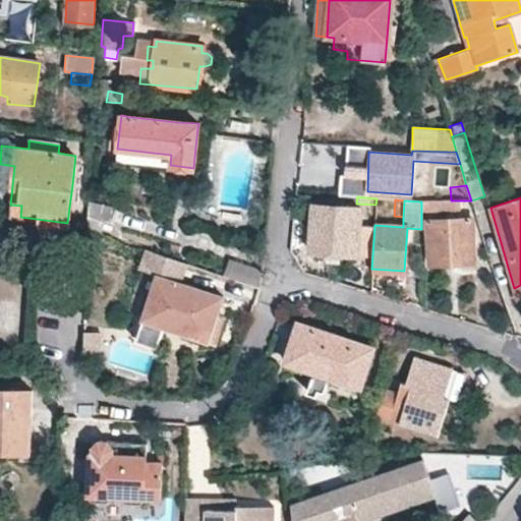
[(101,232),(104,222),(112,223),(115,208),(91,203),(88,201),(85,227),(101,232)]
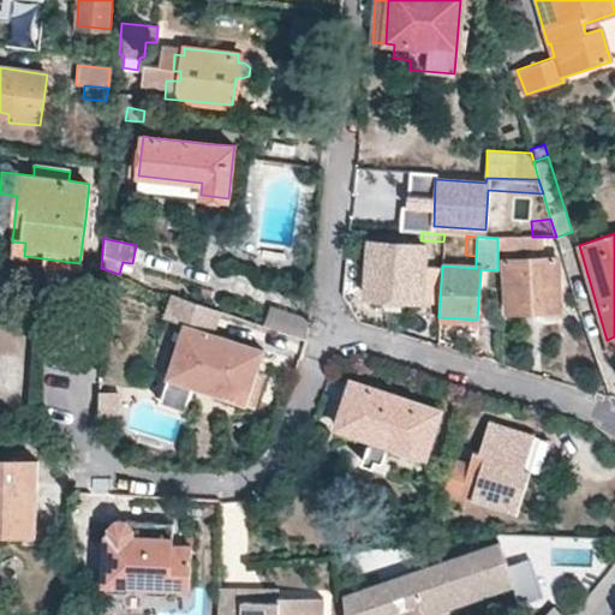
[(12,242),(11,255),(24,256),(25,243),(12,242)]
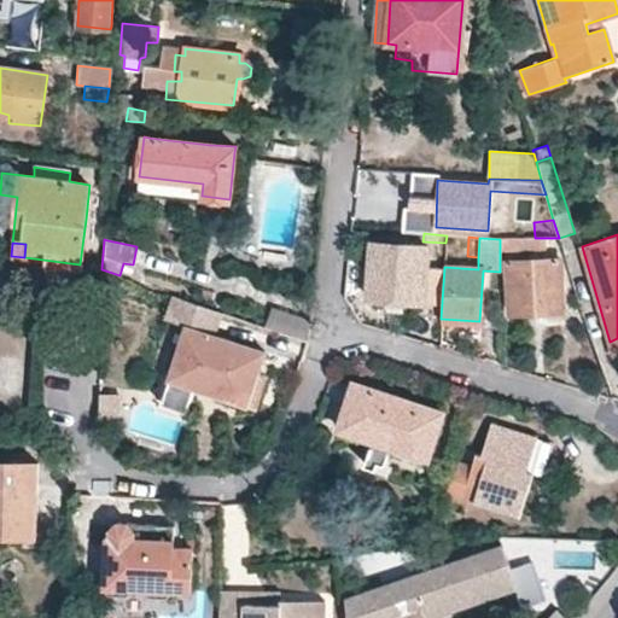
[(372,243),(366,297),(442,302),(444,267),(425,266),(426,246),(372,243)]
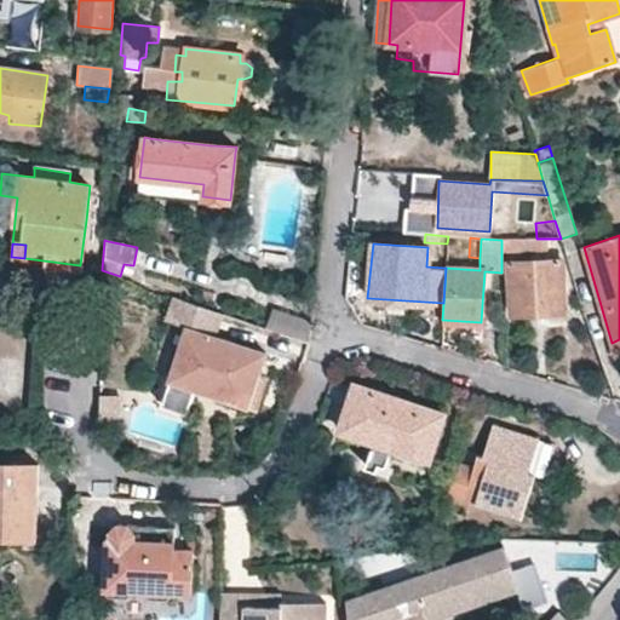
[(509,263),(511,314),(563,311),(561,260),(509,263)]
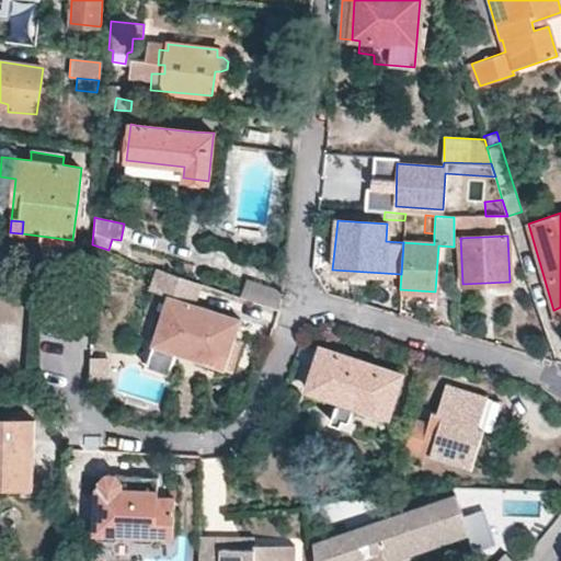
[(0,248),(0,271),(9,272),(9,249),(0,248)]
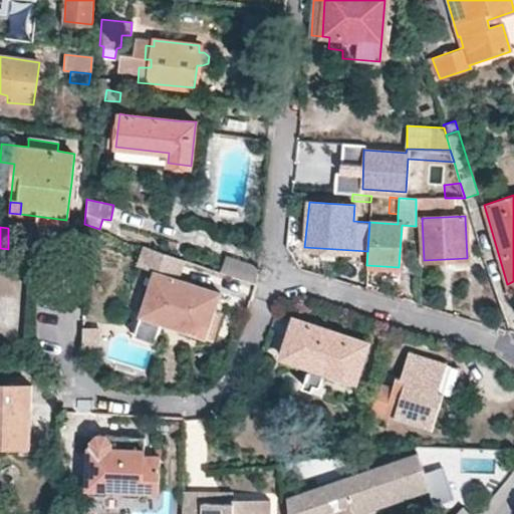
[(183,280),(189,260),(161,250),(155,271),(143,308),(140,314),(171,325),(205,336),(214,310),(218,297),(219,294),(219,292),(183,280)]
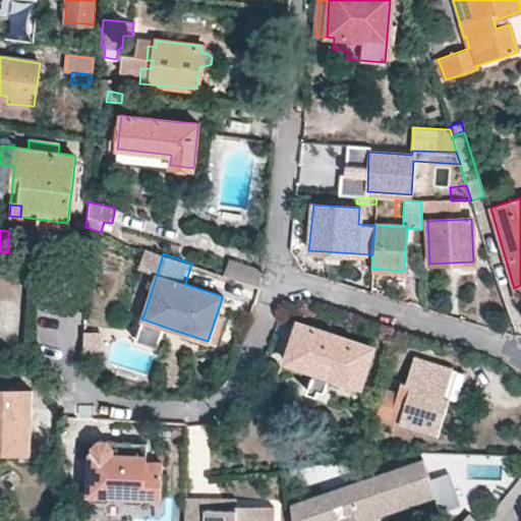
[(224,273),(258,283),(263,266),(229,256),(224,273)]
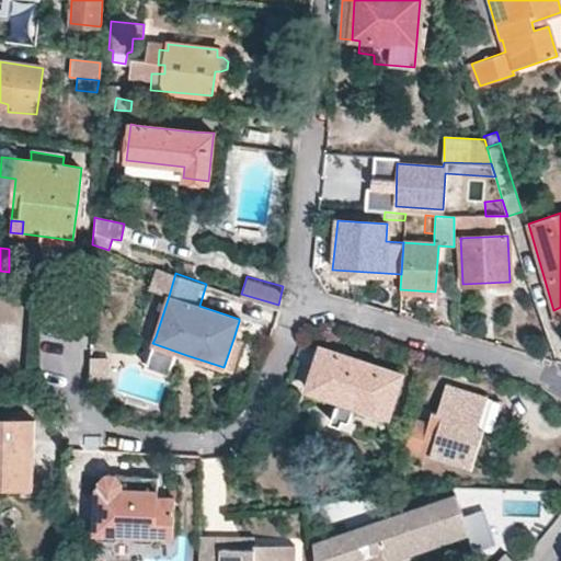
[(224,367),(230,369),(240,340),(233,339),(224,367)]
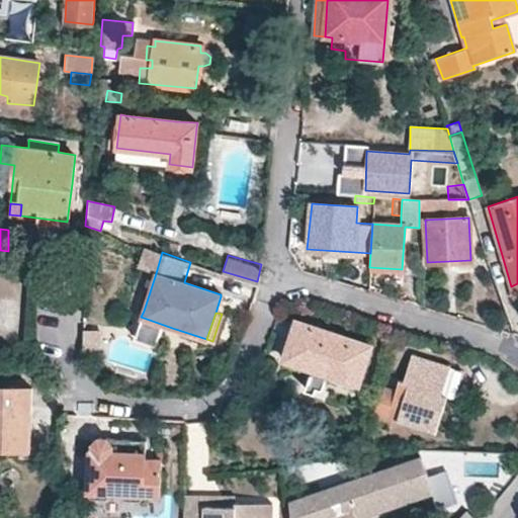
[(296,321),(283,358),(324,371),(323,377),(356,387),(371,345),(353,338),(322,328),(304,322),(296,321)]
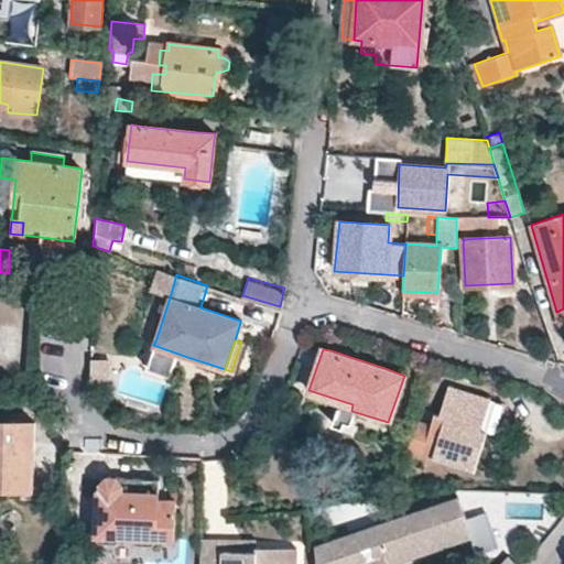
[(90,357),(93,378),(110,376),(108,355),(90,357)]
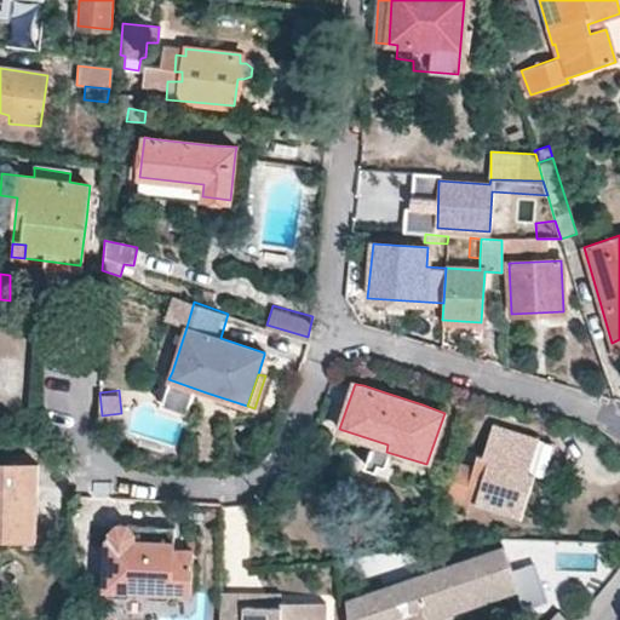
[(521,516),(533,476),(526,474),(537,440),(492,425),(482,458),(488,459),(476,504),(486,505),(521,516)]
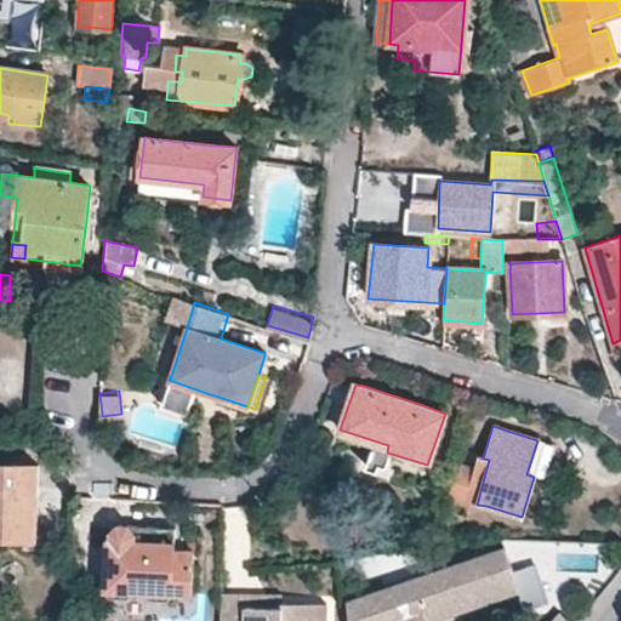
[(543,443),(537,440),(527,474),(534,477),(543,443)]
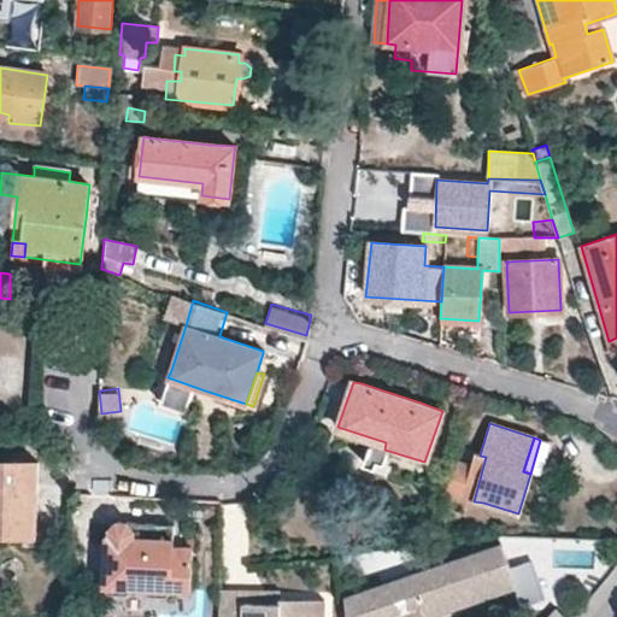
[(0,533),(24,534),(24,492),(36,491),(36,472),(37,462),(0,460),(0,533)]
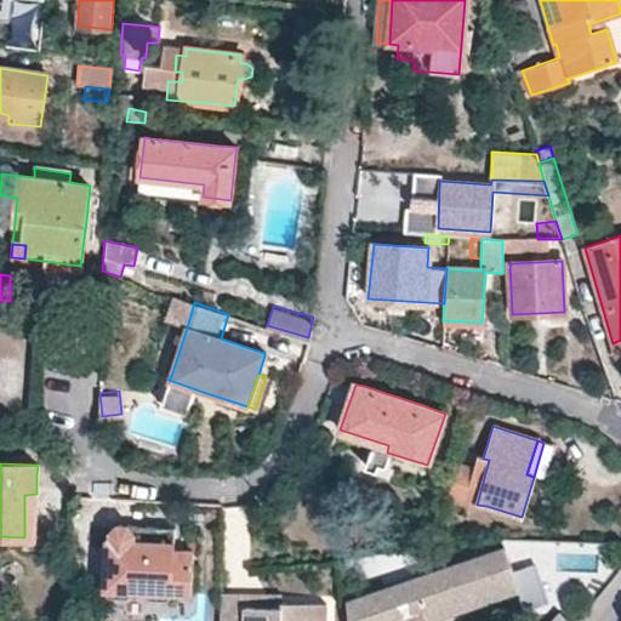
[(24,537),(35,536),(36,494),(24,495),(24,537)]
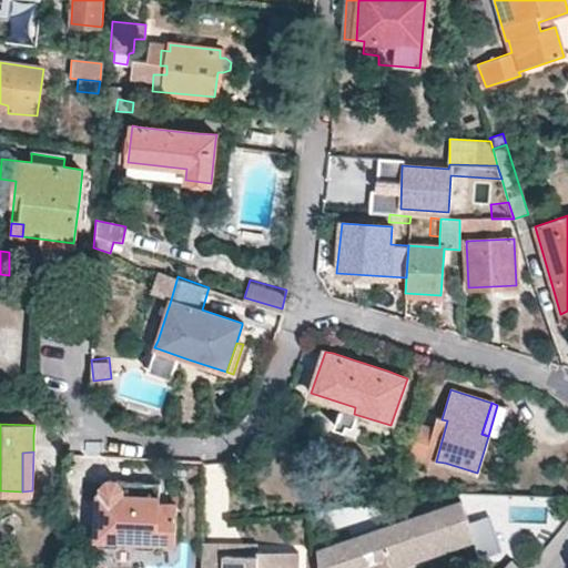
[(95,539),(104,540),(175,543),(176,503),(168,503),(158,501),(160,483),(107,479),(101,486),(101,495),(98,495),(98,500),(95,539)]
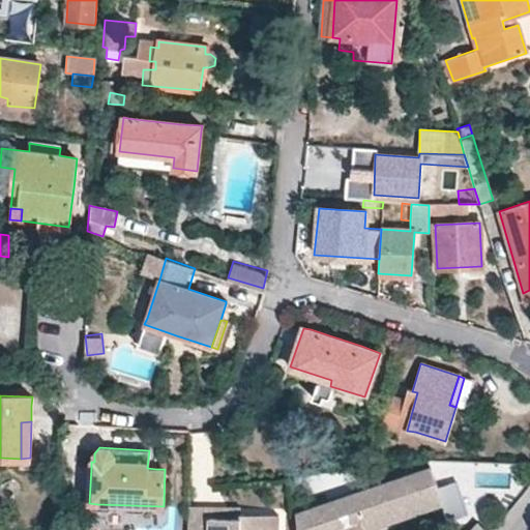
[(370,529),(379,526),(443,504),(431,469),(414,475),(337,499),(314,507),(296,513),(297,529),(365,529),(370,529)]
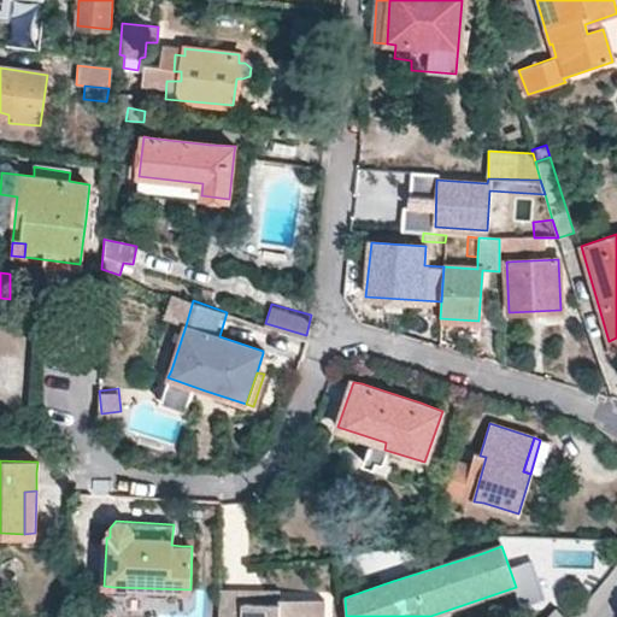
[(538,560),(517,560),(516,593),(538,593),(538,560)]
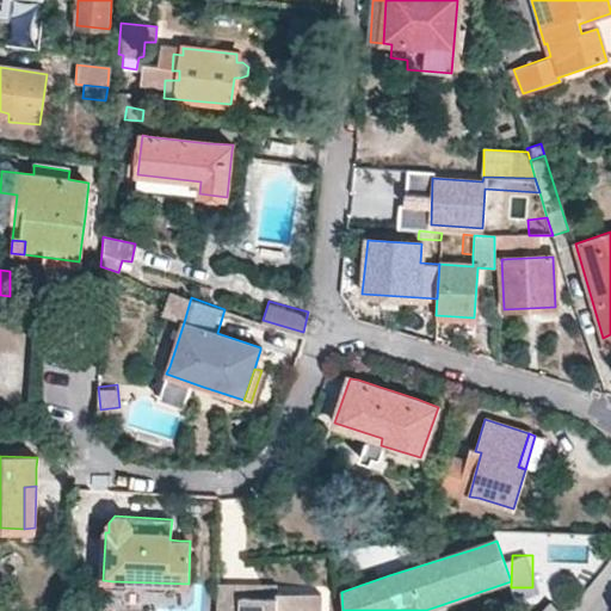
[(362,585),(359,576),(339,581),(341,592),(362,585)]
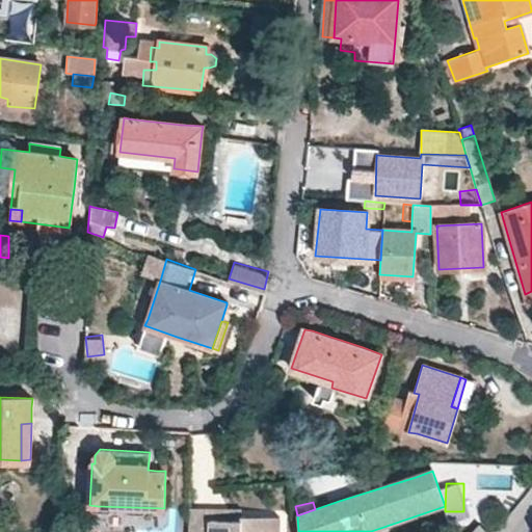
[(277,531),(278,517),(240,516),(239,521),(209,521),(208,524),(189,524),(188,531),(277,531)]
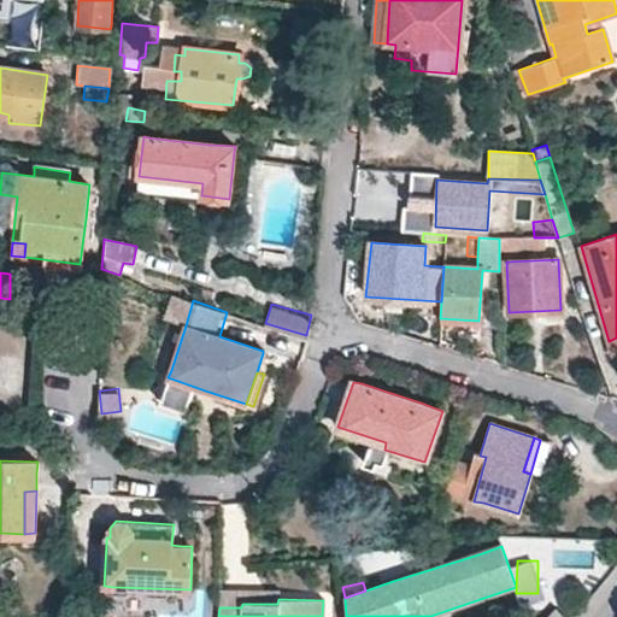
[(541,616),(551,607),(542,599),(528,612),(533,616),(541,616)]
